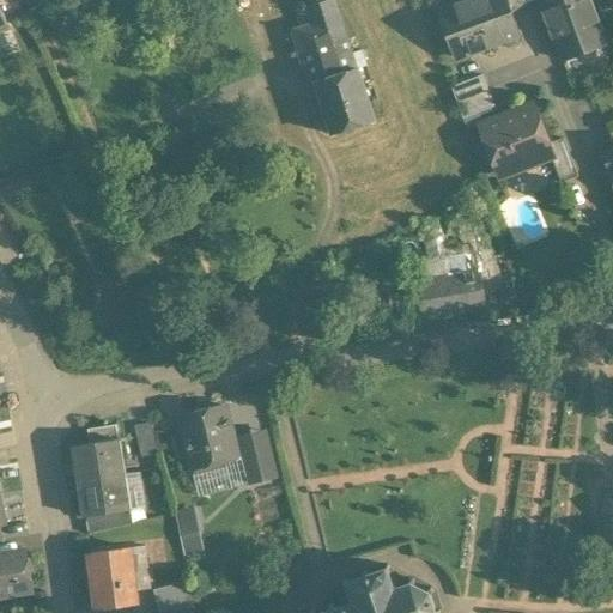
[(313,72),(333,134),(375,121),(370,104),(380,102),(363,50),(352,53),(334,0),(328,0),(307,7),(311,24),(291,30),(305,74),(313,72)]
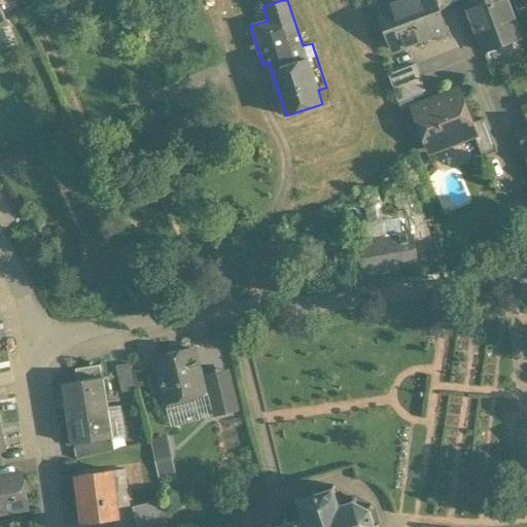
[(403,0),(377,10),(392,49),(411,42),(412,44),(419,41),(403,0)]
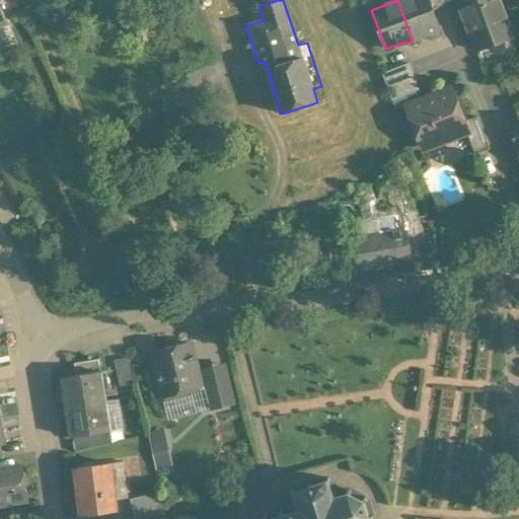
[(397,0),(413,41),(421,38),(420,35),(439,28),(430,5),(428,0),(397,0)]
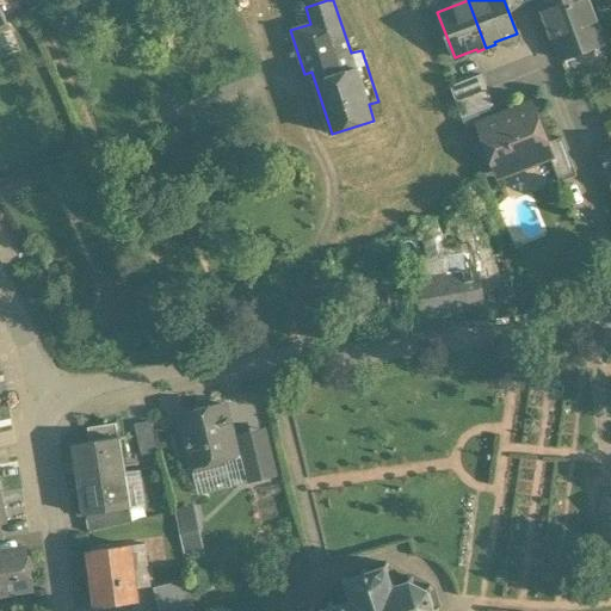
[(587,0),(538,0),(549,26),(591,11),(587,0)]
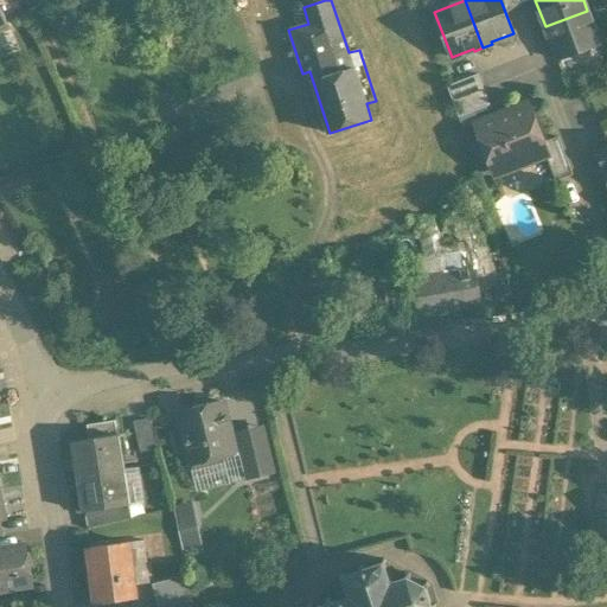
[(600,43),(587,11),(545,26),(557,58),(600,43)]
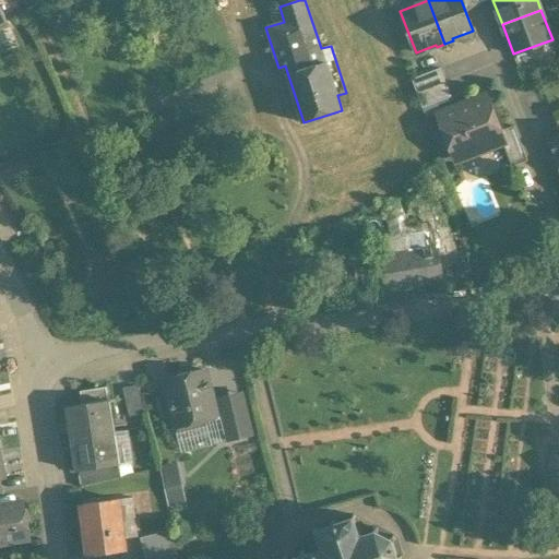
[(0,51),(13,46),(3,26),(0,27),(0,51)]
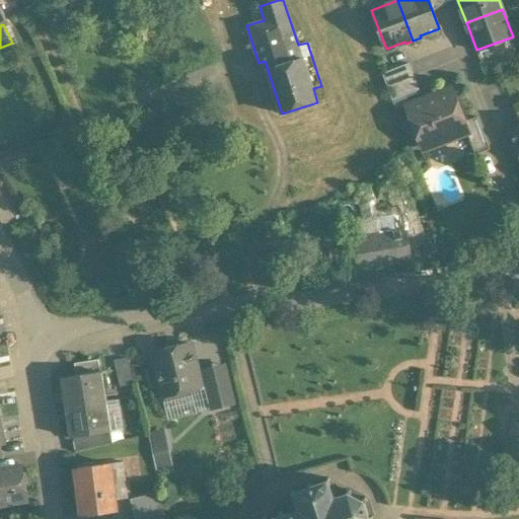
[(409,63),(382,74),(387,87),(414,77),(409,63)]
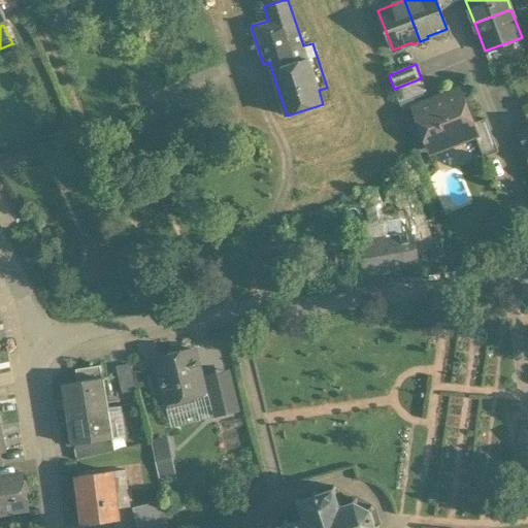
[(421,78),(394,89),(399,102),(426,92),(421,78)]
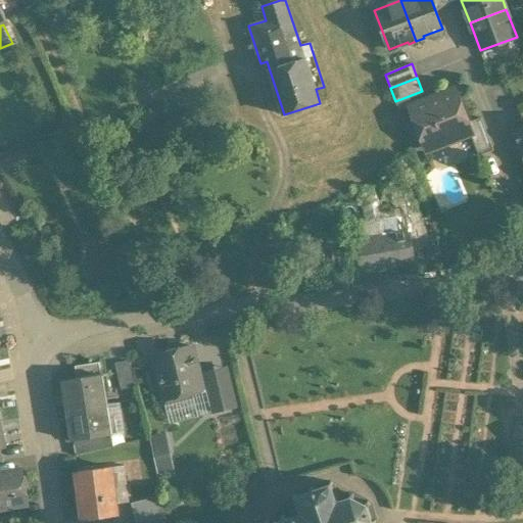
[(455,92),(411,108),(427,149),(470,133),(467,124),(455,92)]
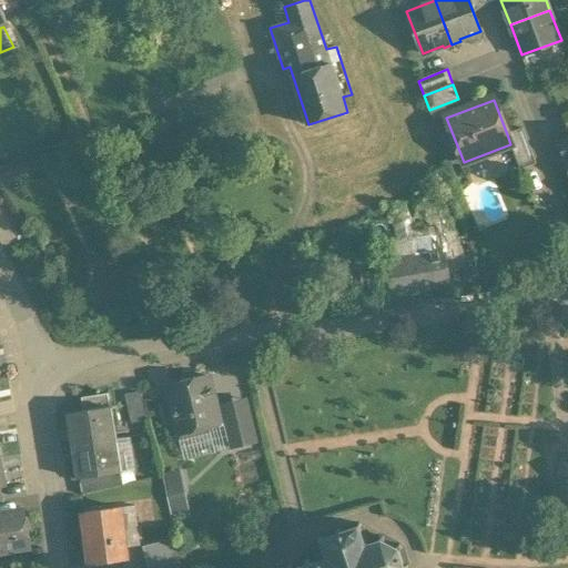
[(536,163),(523,128),(507,134),(510,144),(520,170),(536,163)]
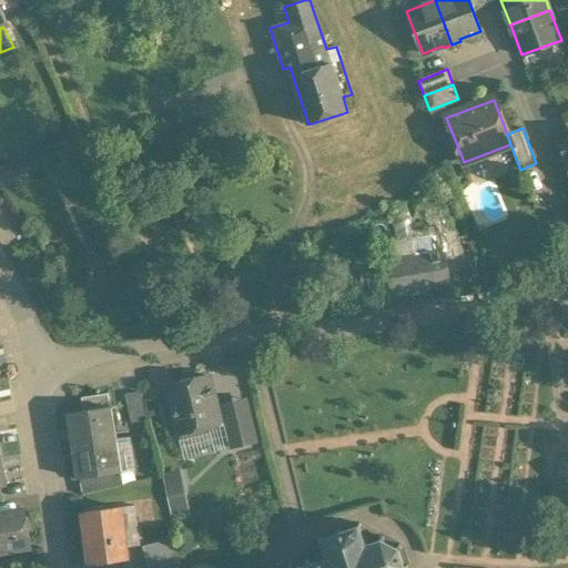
[(567,138),(557,143),(567,171),(567,138)]
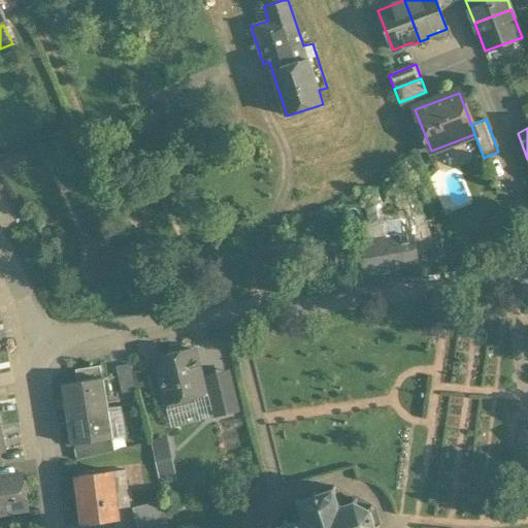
[(390,223),(392,237),(410,234),(408,220),(390,223)]
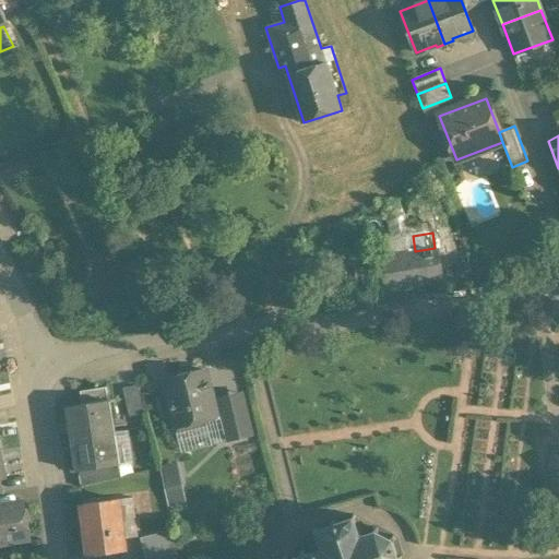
[(378,242),(380,258),(415,251),(413,236),(378,242)]
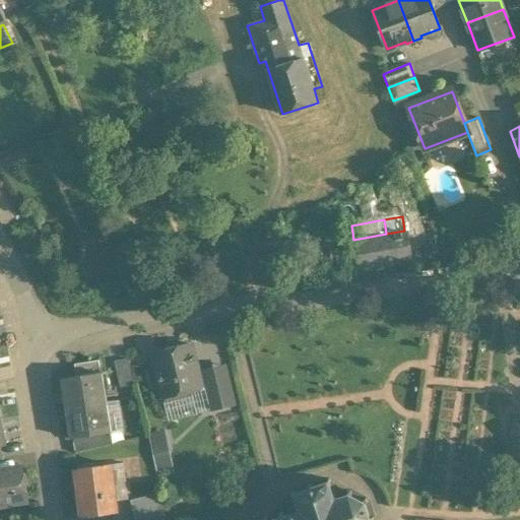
[(386,234),(353,240),(360,270),(412,261),(406,230),(404,231),(386,234)]
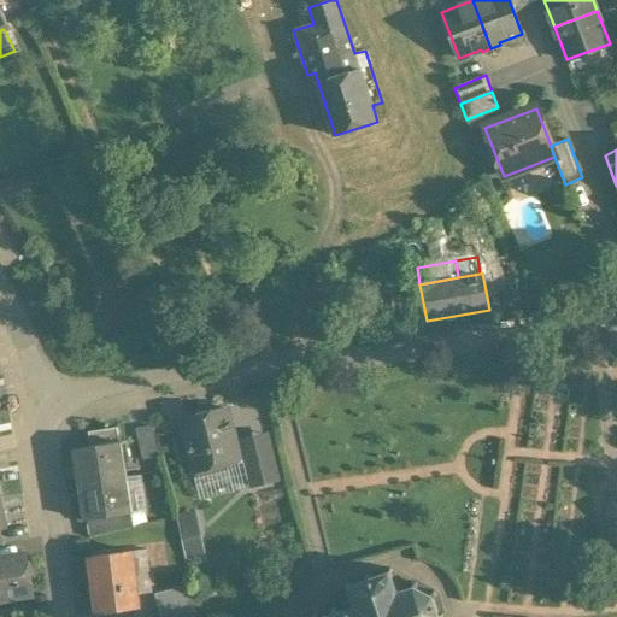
[(228,409),(181,421),(195,479),(227,470),(225,464),(240,460),(228,409)]
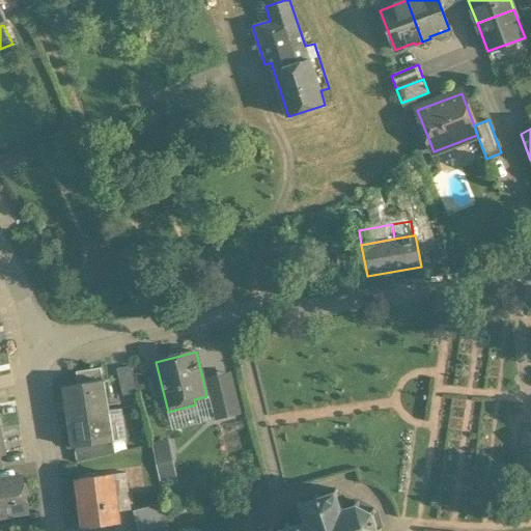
[(132,366),(117,369),(123,396),(138,393),(132,366)]
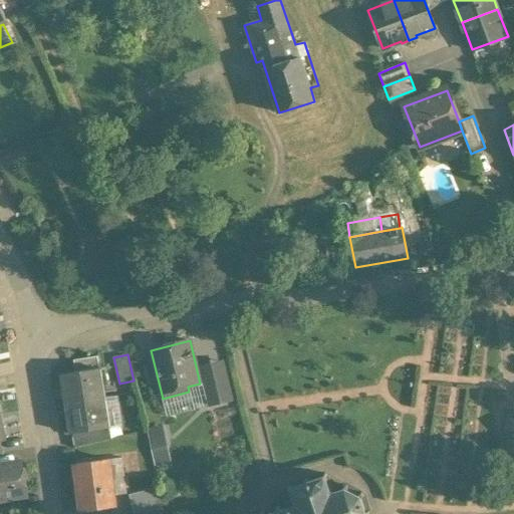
[(223,362),(201,367),(210,406),(232,400),(223,362)]
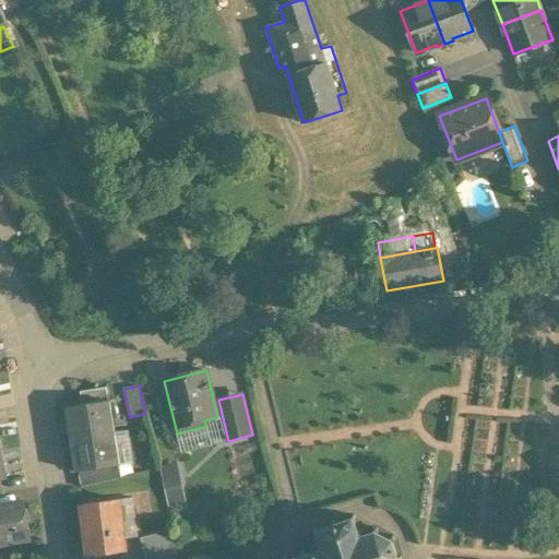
[(108,401),(68,407),(73,439),(114,432),(108,401)]
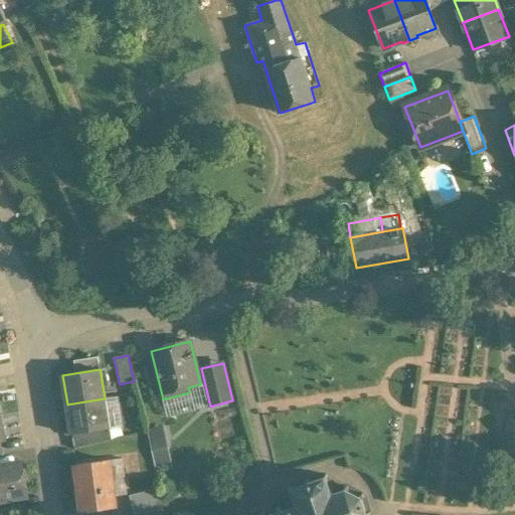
[(105,398),(67,404),(71,435),(72,435),(109,428),(105,398)]
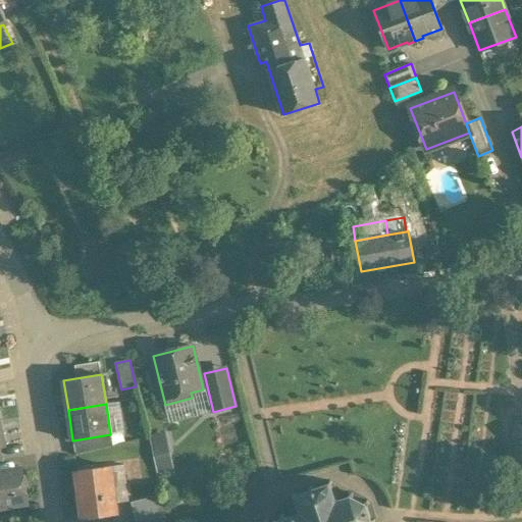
[(511,436),(518,446),(516,458),(521,471),(521,421),(516,423),(511,436)]
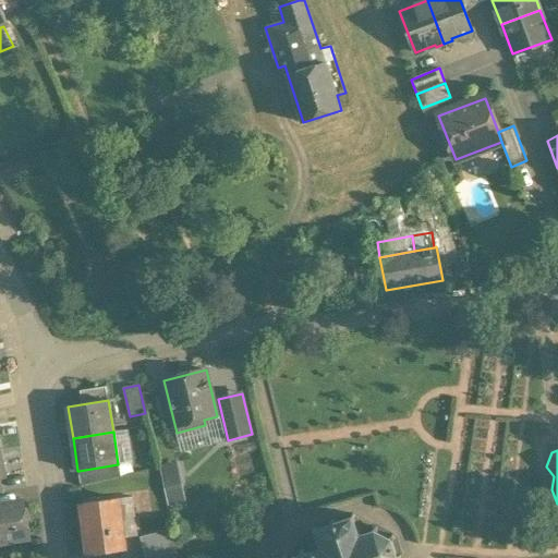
[(180,459),(160,463),(168,502),(189,498),(180,459)]
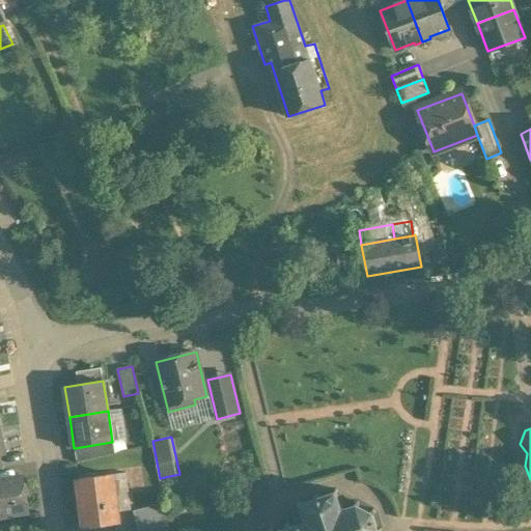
[(112,442),(75,448),(77,463),(114,454),(112,442)]
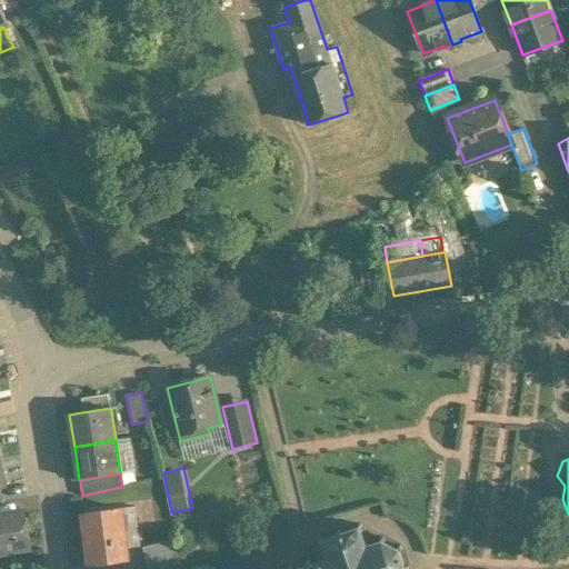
[(135,507),(120,508),(126,548),(140,546),(135,507)]
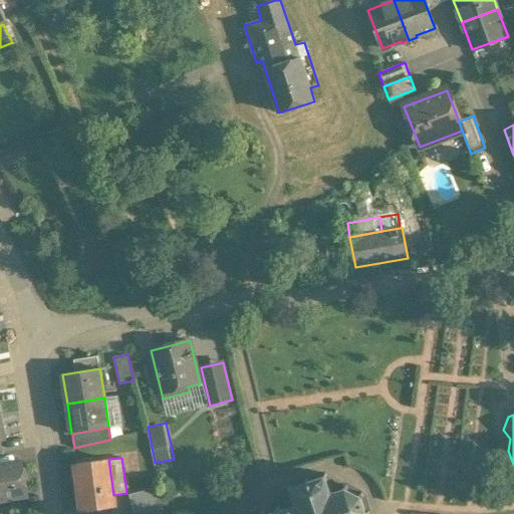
[(108,459),(75,464),(81,512),(115,507),(113,495),(108,459)]
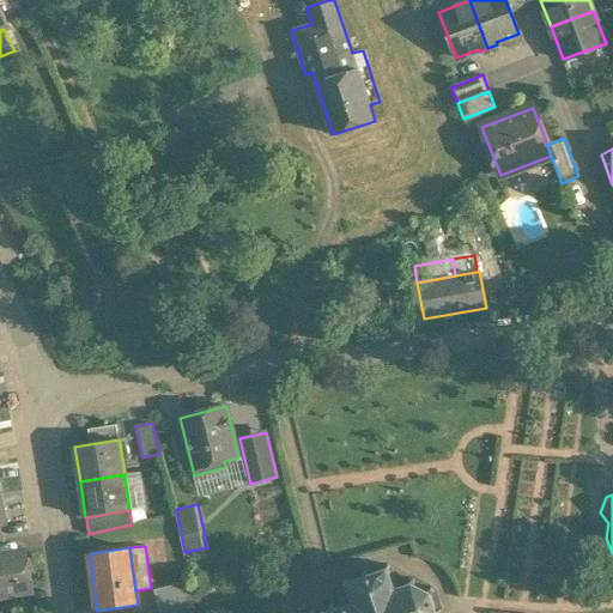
[(0,556),(0,595),(32,589),(25,552),(0,556)]
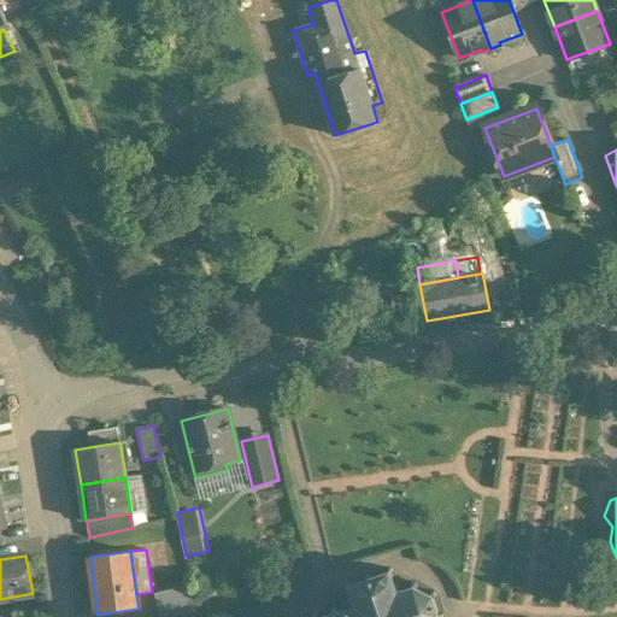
[(393,570),(391,568),(388,573),(370,579),(370,574),(366,575),(368,580),(351,585),(347,582),(345,586),(350,588),(353,601),(352,601),(354,606),(339,611),(336,606),(331,609),(334,613),(321,616),(317,616),(317,613),(312,615),(312,616),(442,616),(444,613),(439,613),(434,599),(438,595),(434,592),(430,594),(417,588),(417,582),(412,582),(412,587),(399,592),(397,587),(395,587),(392,574),(393,570)]
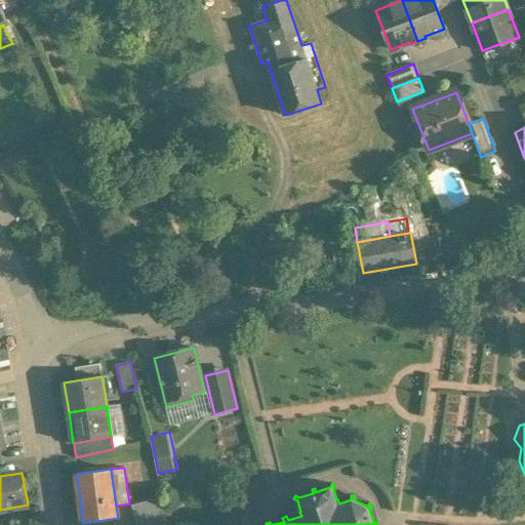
[(161,500),(132,507),(136,524),(163,524),(167,524),(161,500)]
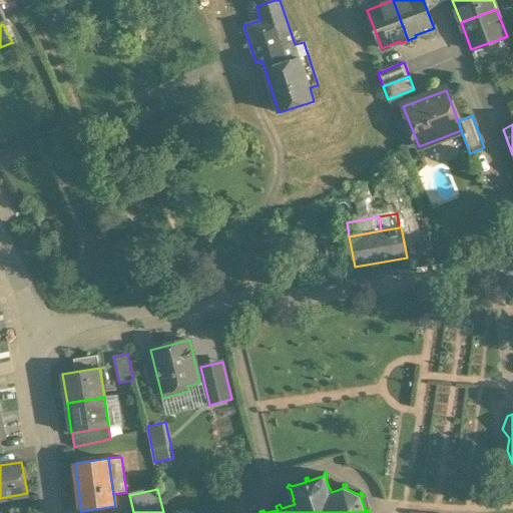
[(36,512),(34,504),(18,509),(19,512),(36,512)]
